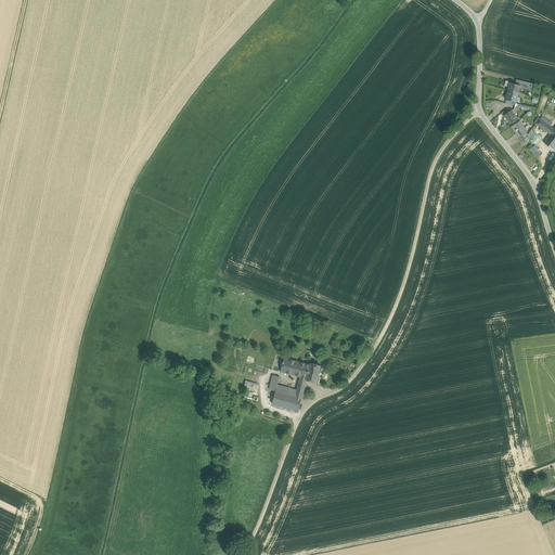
[(519,86),(511,84),(511,82),(506,81),(505,86),(510,87),(508,90),(518,93),(520,86),(519,86)]
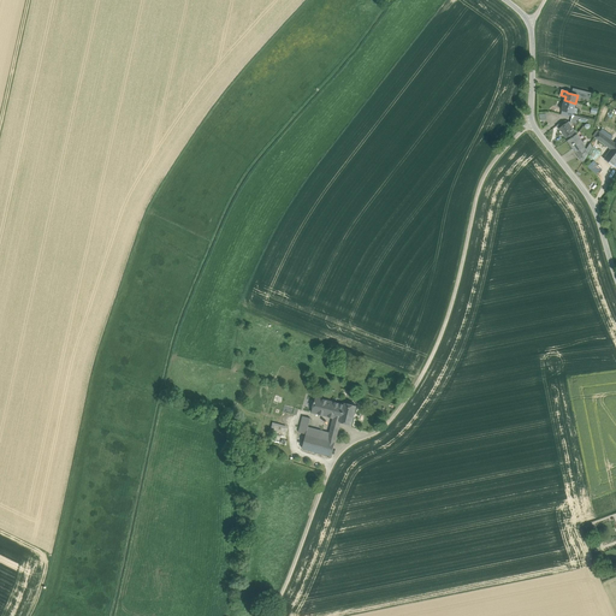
[(575,104),(564,100),(562,114),(567,116),(567,114),(570,116),(572,113),(573,113),(574,107),(575,104)]
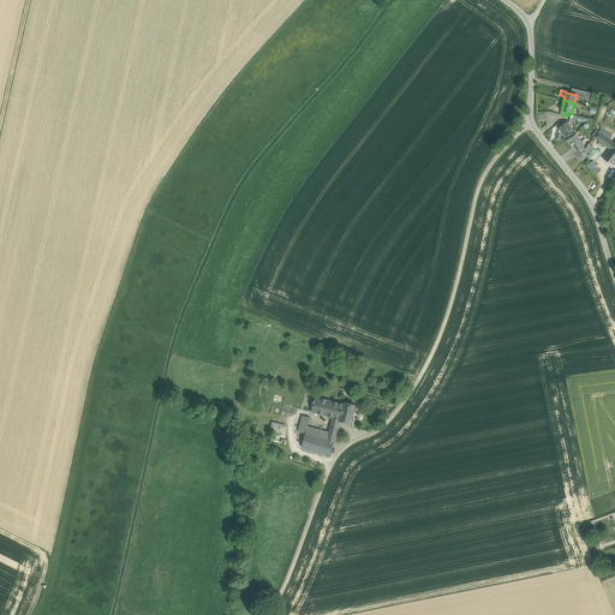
[(575,135),(567,123),(566,123),(559,129),(567,141),(575,135)]
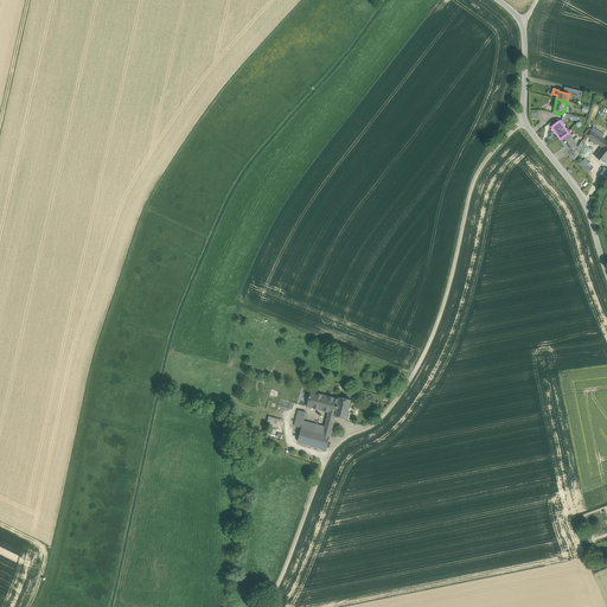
[(598,145),(602,139),(590,129),(586,135),(598,145)]
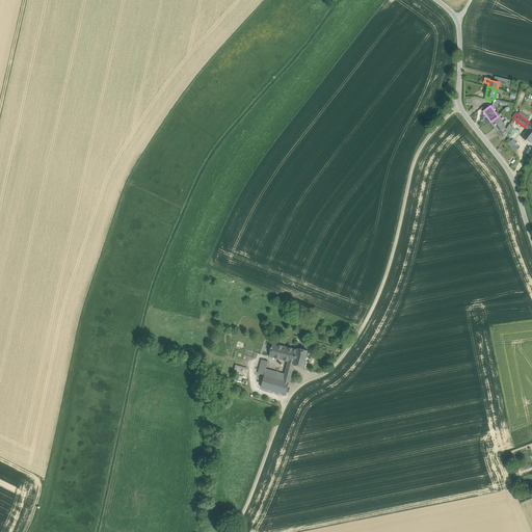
[(505,127),(498,116),(490,122),(498,132),(505,127)]
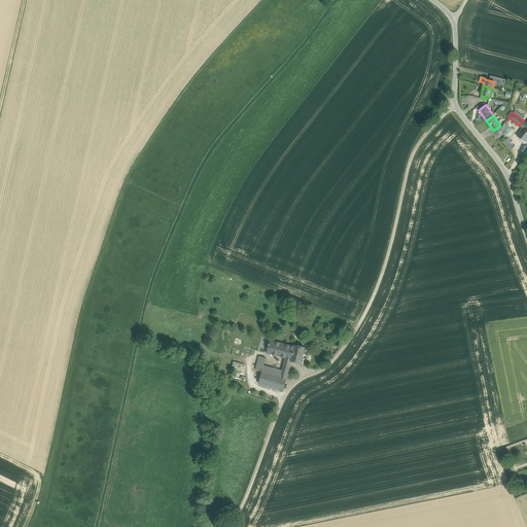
[(523,120),(519,126),(523,128),(517,136),(525,142),(526,140),(526,121),(526,123),(523,120)]
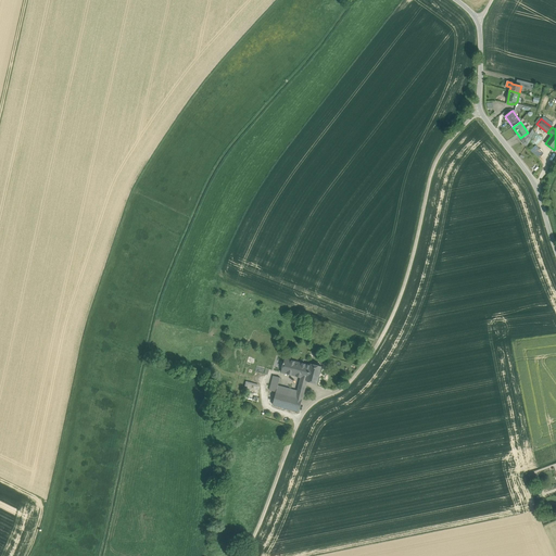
[(526,148),(535,134),(533,129),(529,135),(523,144),(526,148)]
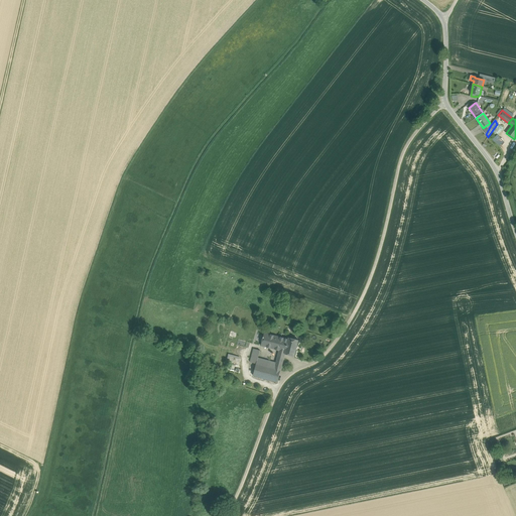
[(490,123),(483,128),(482,128),(486,134),(491,125),(490,123)]
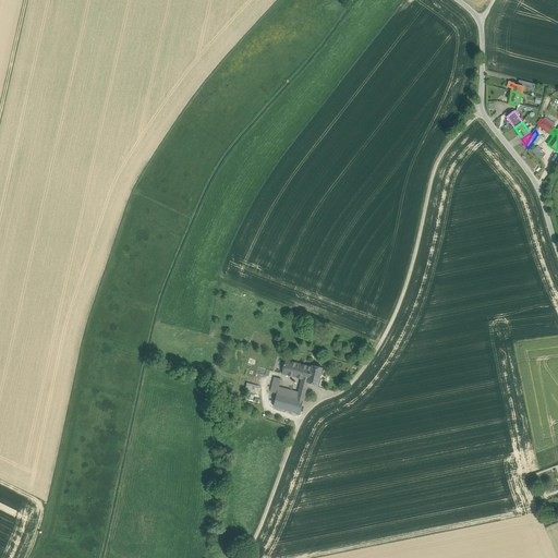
[(534,150),(541,157),(546,153),(538,146),(534,150)]
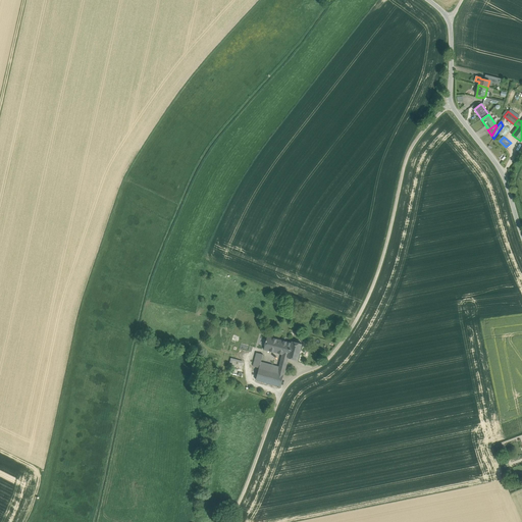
[(504,152),(493,140),(488,147),(498,158),(504,152)]
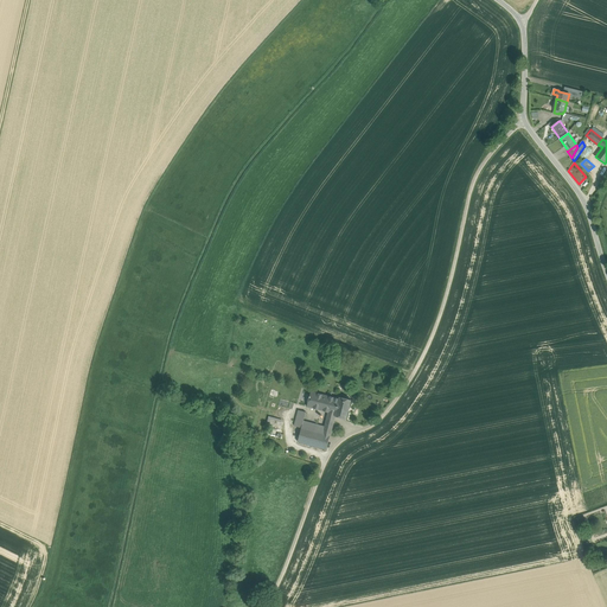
[(339,398),(311,391),(307,407),(328,413),(336,414),(339,398)]
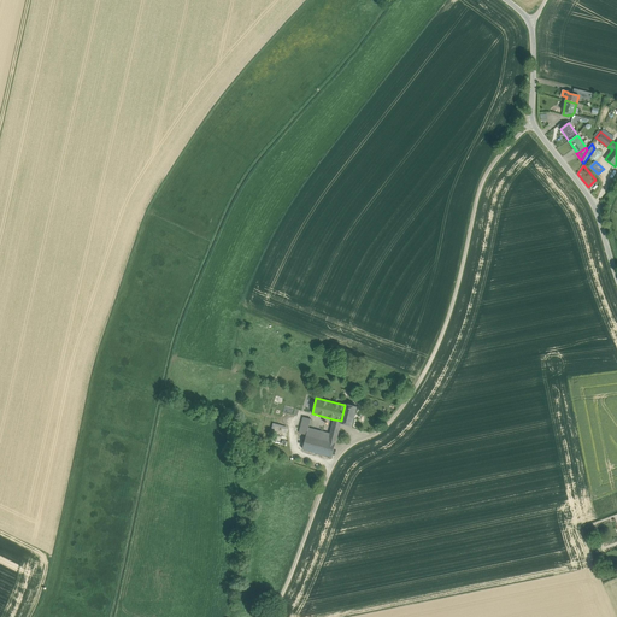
[(357,407),(345,404),(345,405),(341,421),(340,423),(341,423),(352,427),(357,407)]
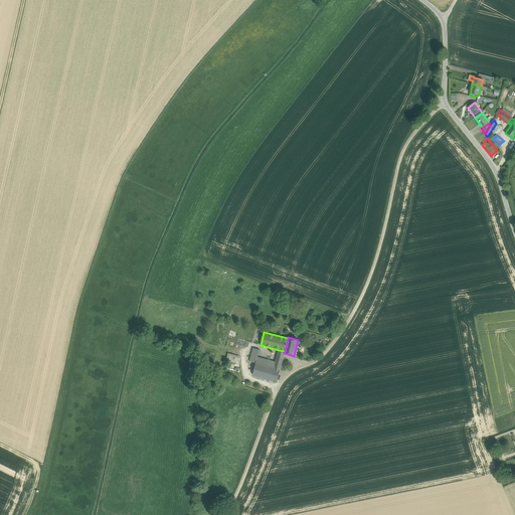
[(249,361),(255,363),(256,358),(258,358),(258,357),(260,350),(253,348),(249,361)]
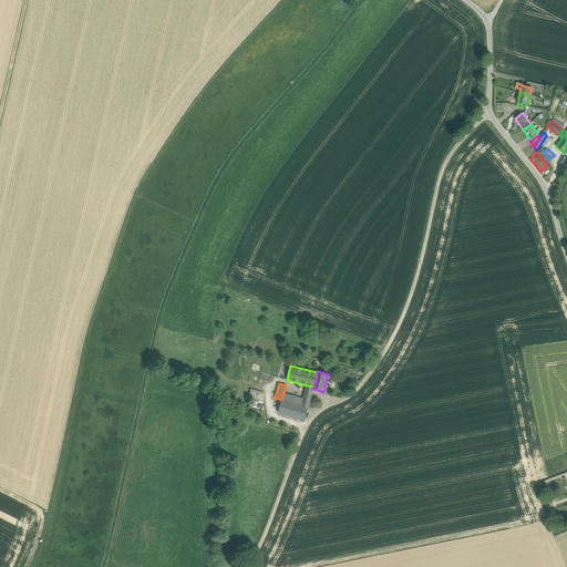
[(263,394),(251,391),(250,399),(260,401),(263,394)]
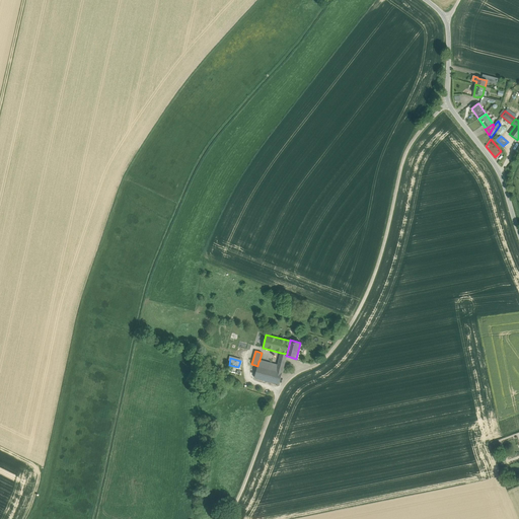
[(286,360),(280,359),(278,365),(277,371),(283,373),(286,360)]
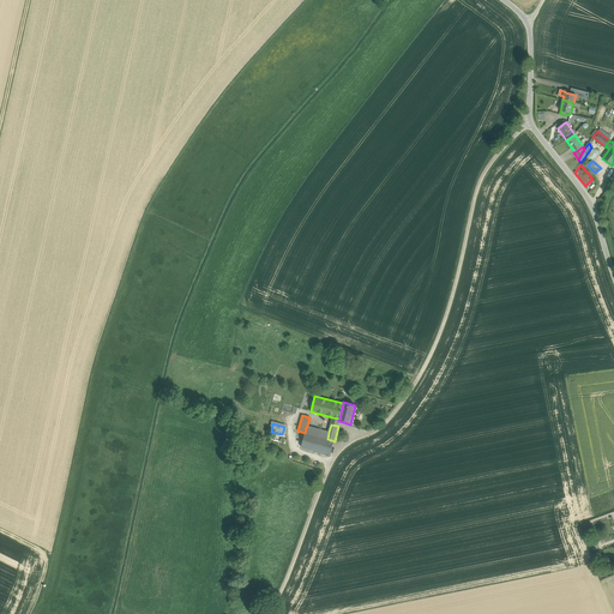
[(307,427),(306,427),(305,433),(318,437),(319,429),(307,426),(307,427)]
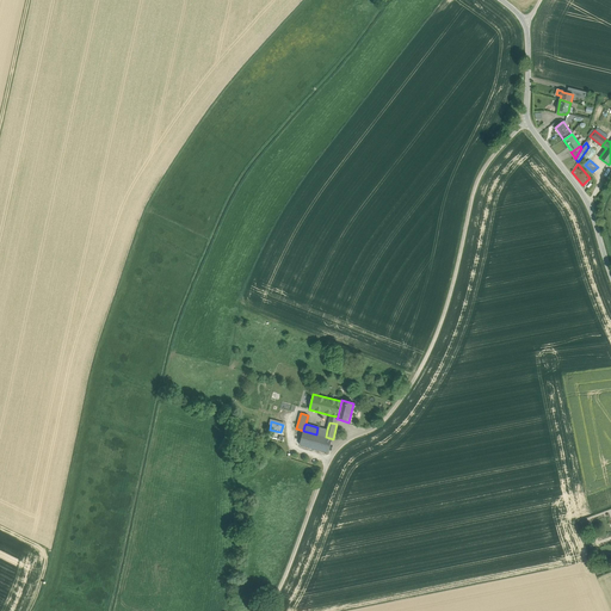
[(316,434),(303,431),(300,445),(328,452),(333,439),(326,437),(316,434)]
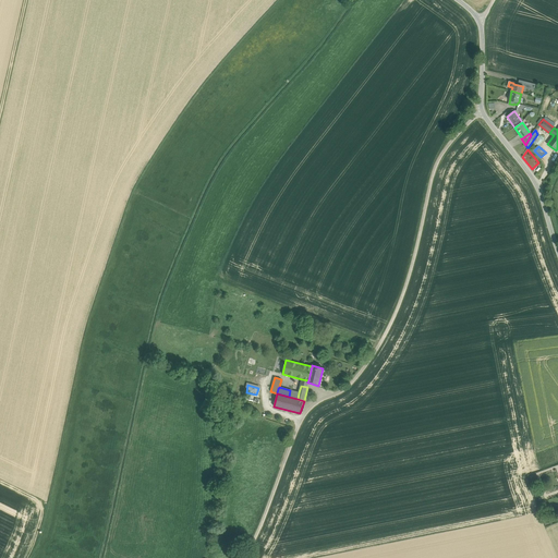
[(261,404),(244,400),(242,405),(259,411),(261,404)]
